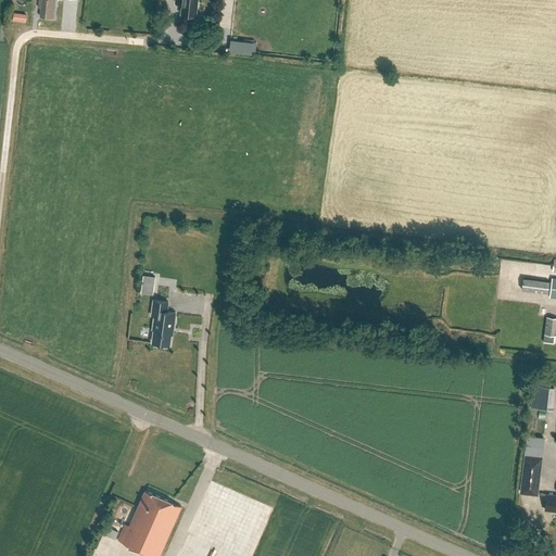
[(53,17),(54,0),(39,0),(38,8),(41,8),(40,16),(53,17)]
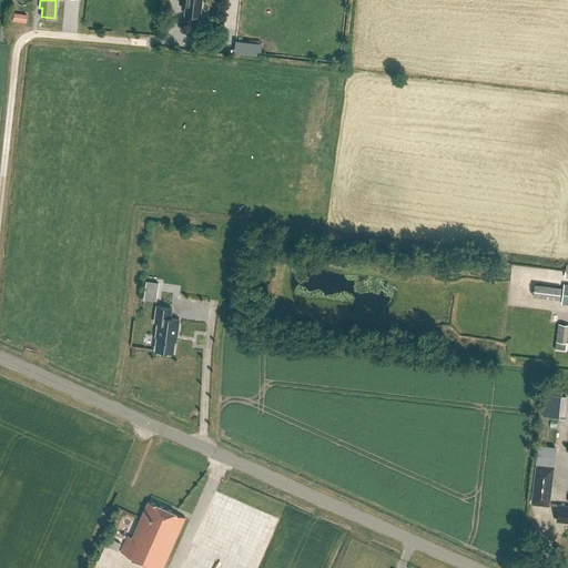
[(179,0),(179,2),(186,2),(185,13),(201,14),(202,0),(179,0)]
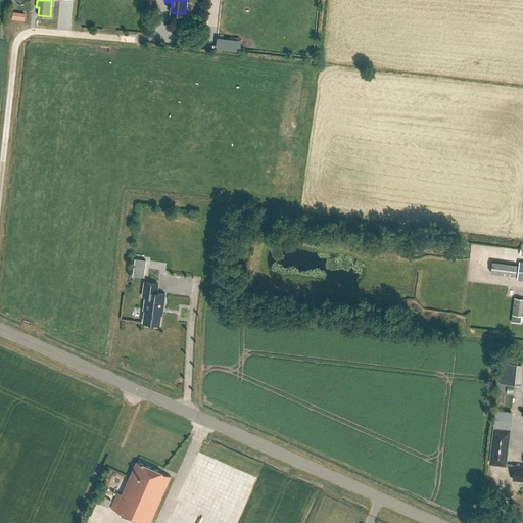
[(226,38),(229,29),(223,27),(220,36),(226,38)]
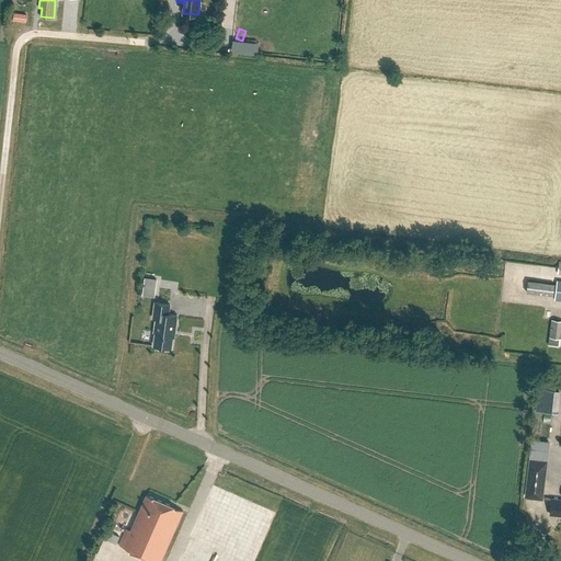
[(146,278),(142,295),(155,297),(157,279),(146,278)]
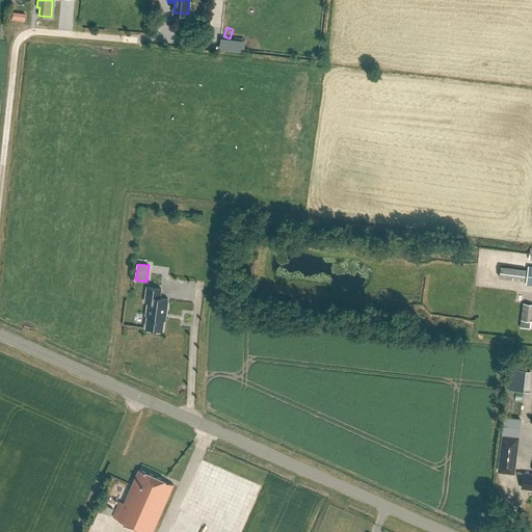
[(525,281),(526,269),(501,266),(500,277),(525,281)]
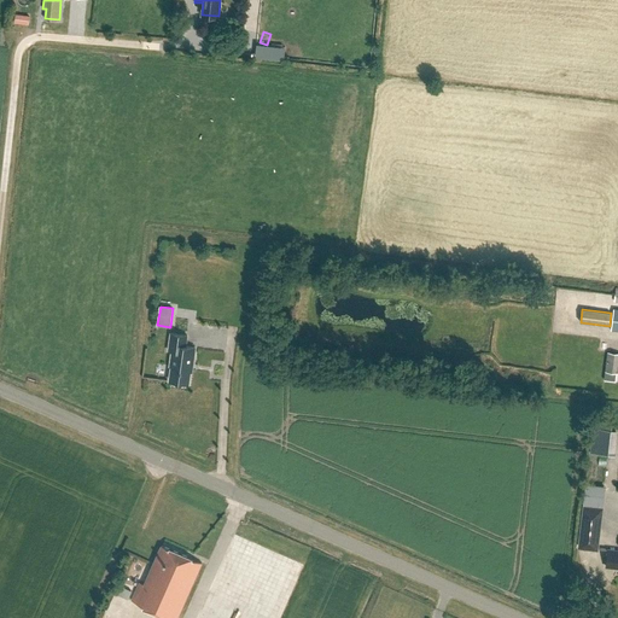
[(186,347),(187,336),(172,333),(168,351),(173,351),(170,367),(172,367),(170,380),(175,382),(174,384),(184,385),(184,383),(188,384),(191,366),(192,366),(194,348),(186,347)]
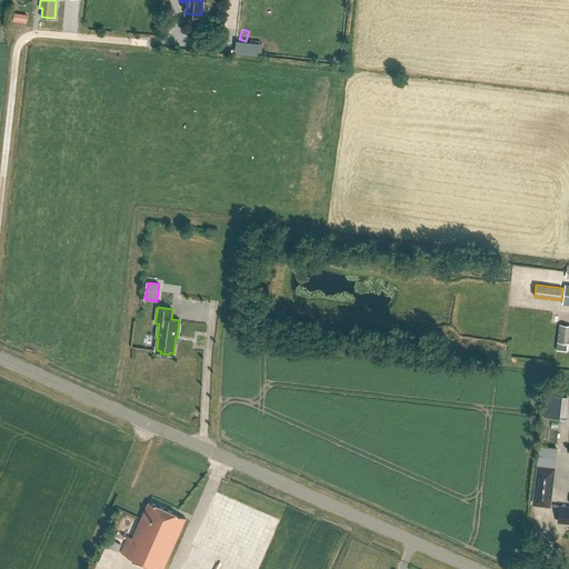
[(568,325),(559,323),(557,341),(568,342),(568,325)]
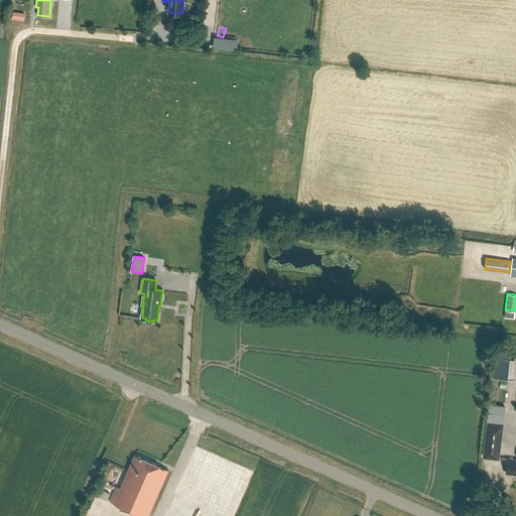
[(507,356),(491,356),(491,374),(507,375),(507,356)]
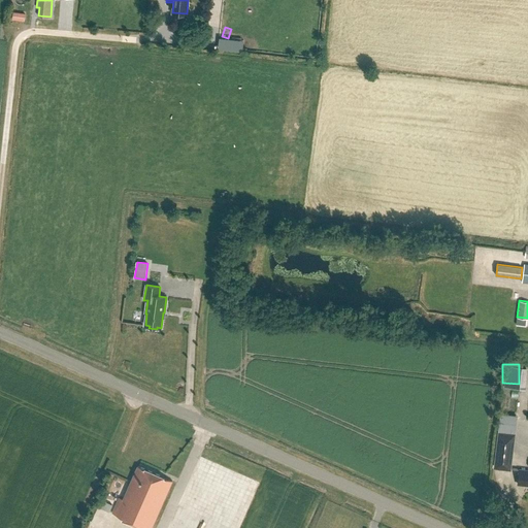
[(495,467),(509,469),(514,435),(499,433),(495,467)]
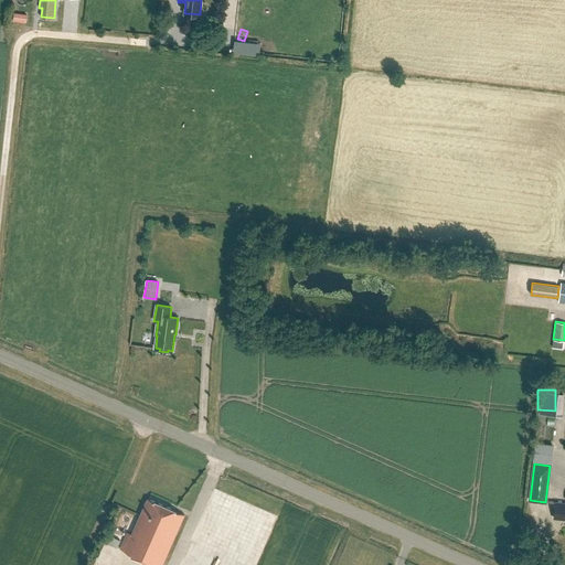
[(160,564),(161,564),(184,515),(148,499),(131,534),(128,532),(121,547),(160,564)]
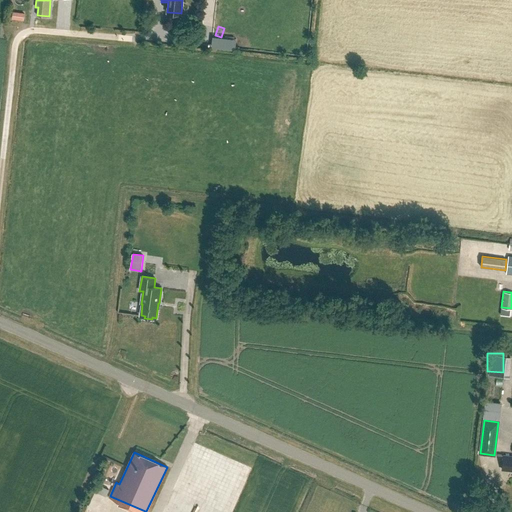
[(502,469),(511,470),(511,455),(504,455),(502,469)]
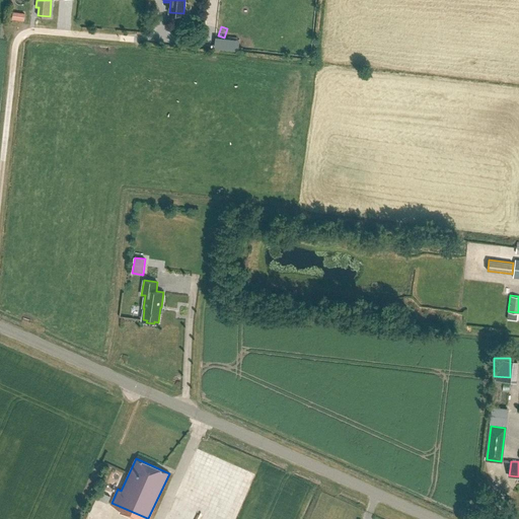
[(100,495),(110,500),(114,493),(102,489),(100,495)]
